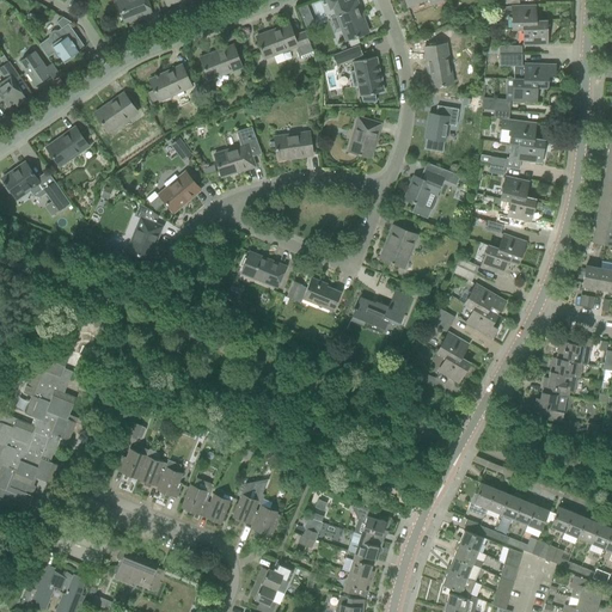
[(152,14),(147,4),(146,0),(122,0),(116,2),(123,23),(135,18),(136,20),(152,14)]
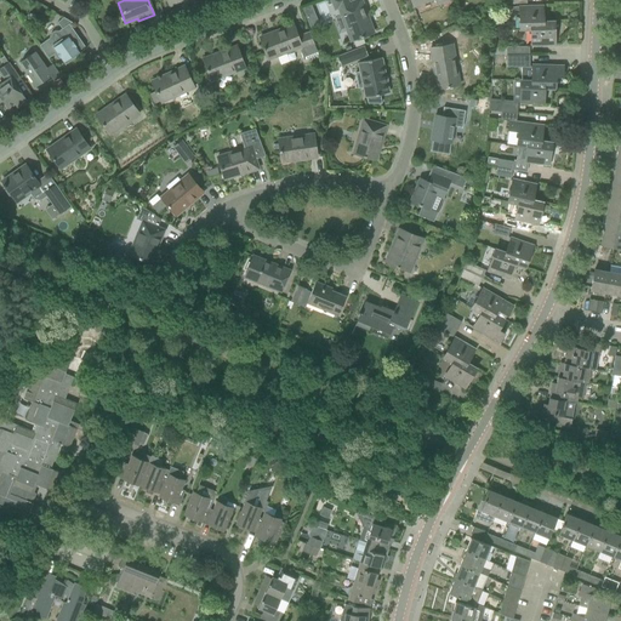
[(330,0),(335,10),(339,7),(351,41),(374,33),(360,0),(359,0),(349,4),(347,0),(330,0)]
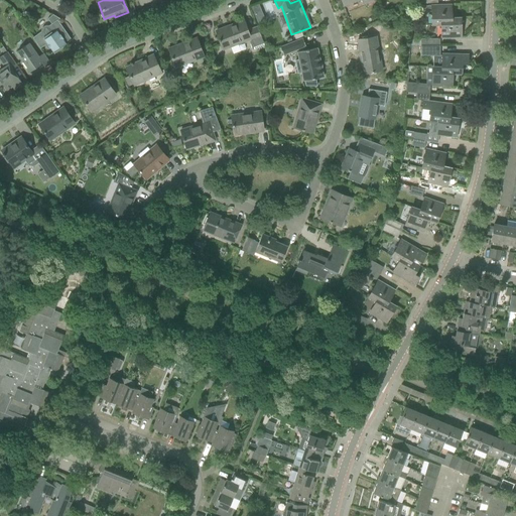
[(432,25),(441,25),(441,24),(446,24),(446,18),(452,18),(450,5),(431,6),(432,25)]
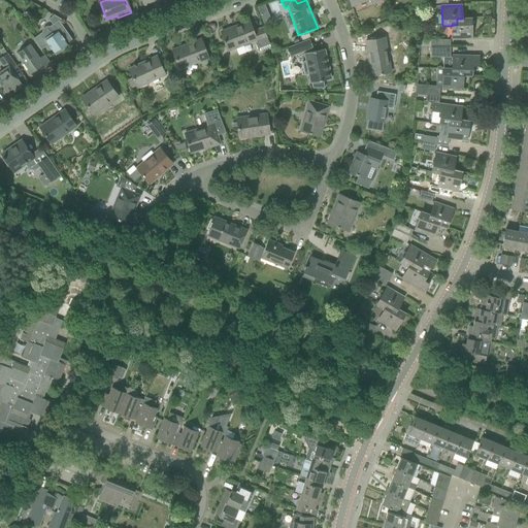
[(50,52),(52,50),(56,55),(66,47),(67,44),(66,43),(72,40),(59,21),(61,20),(54,15),(48,20),(53,25),(51,27),(47,27),(46,27),(45,28),(44,28),(43,29),(42,30),(42,31),(42,33),(34,39),(41,50),(46,46),(50,52)]
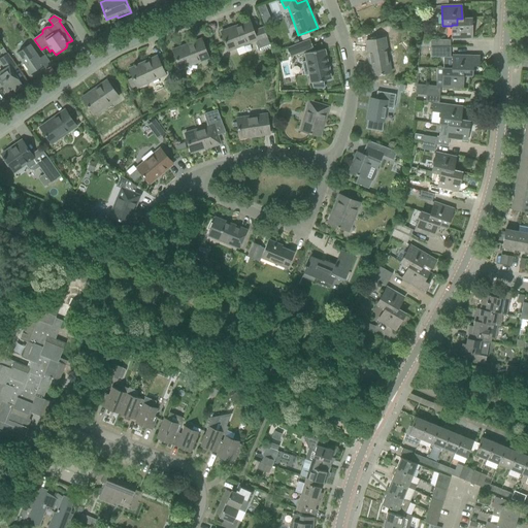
[(452,25),(452,26),(452,38),(471,38),(471,19),(462,19),(457,19),(457,25),(452,25)]
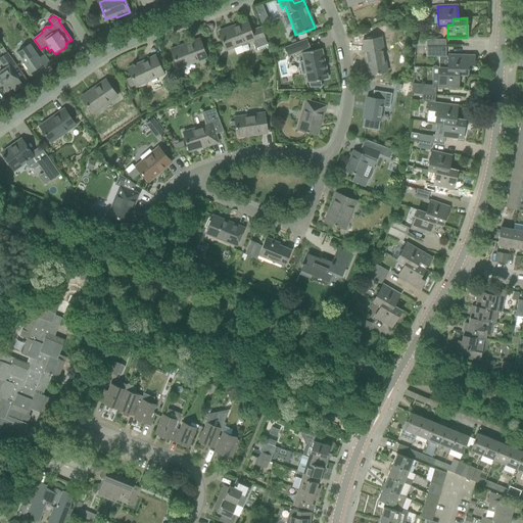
[(396,19),(383,25),(385,37),(399,35),(396,19)]
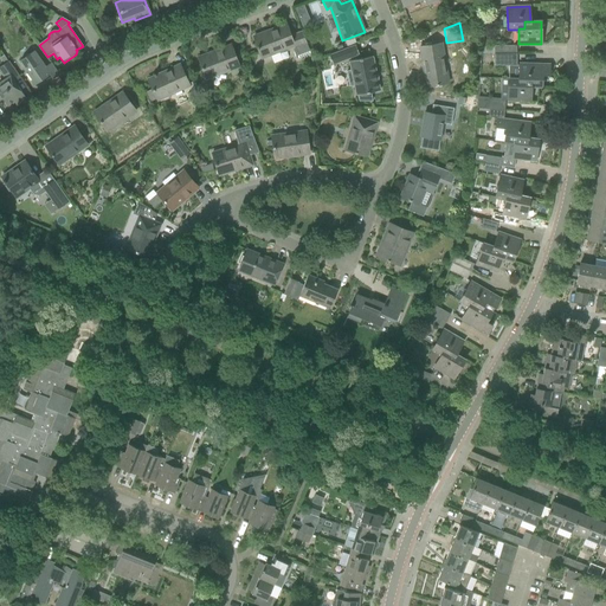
[(287,25),(253,37),(257,45),(260,55),(263,59),(295,47),(297,55),(298,59),(310,55),(309,50),(302,31),(290,36),(287,25)]
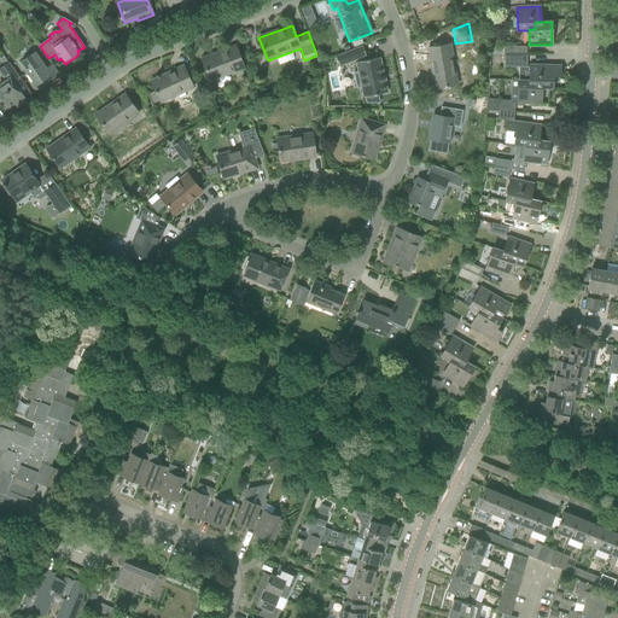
[(450,45),(439,46),(427,48),(435,88),(443,87),(444,89),(450,88),(450,86),(458,85),(450,45)]
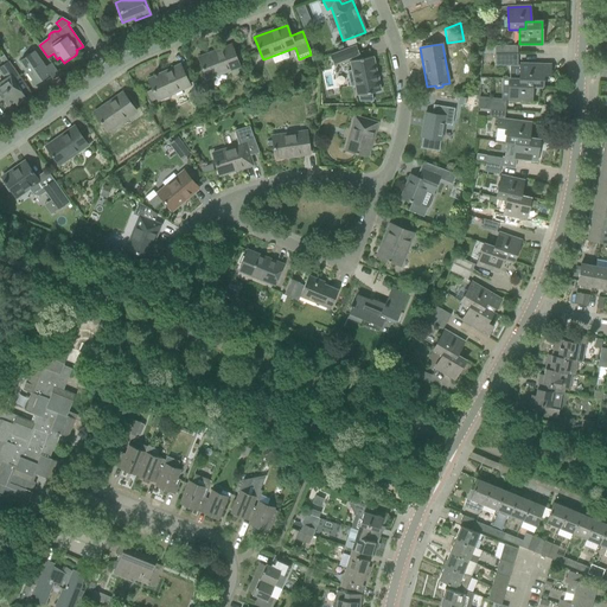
[(198,58),(203,69),(206,80),(240,66),(231,45),(198,58)]
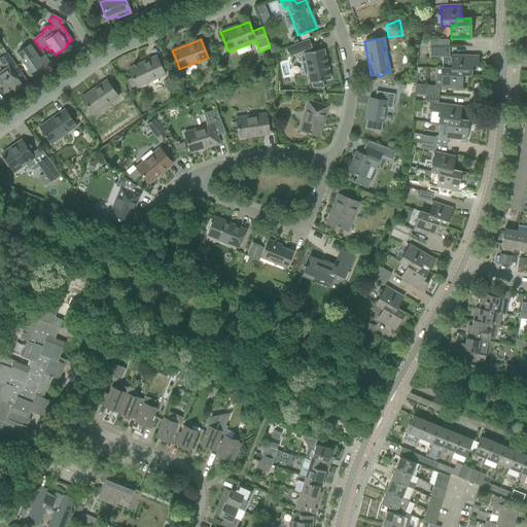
[(313,47),(309,39),(286,47),(289,57),(313,47)]
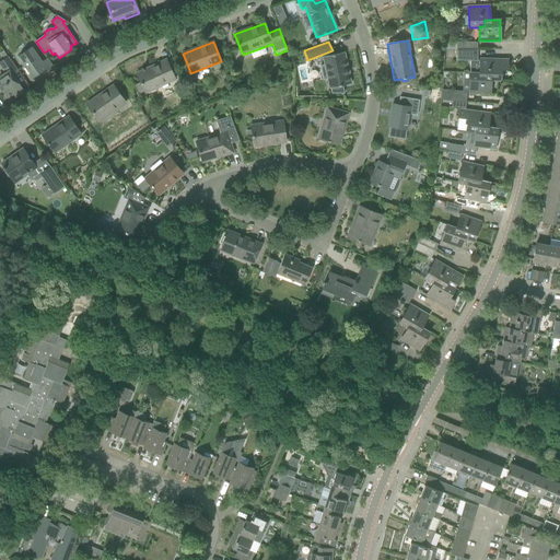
[(25,68),(26,70),(33,79),(44,71),(42,68),(44,67),(48,73),(55,69),(49,60),(47,58),(42,61),(32,47),(19,56),(26,67),(25,68)]
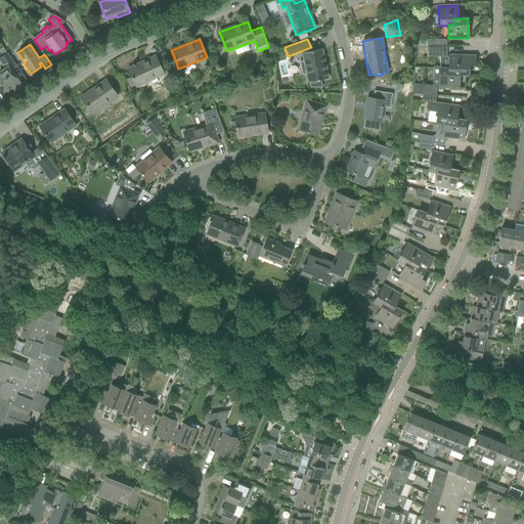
[(446,46),(428,47),(428,57),(447,56),(446,53),(446,46)]
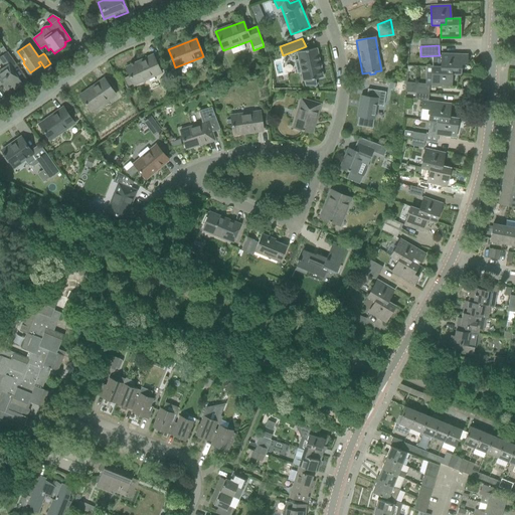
[(0,78),(0,86),(3,84),(6,90),(11,87),(14,90),(22,83),(12,69),(17,66),(7,52),(3,47),(0,49),(4,54),(0,56),(0,60),(5,67),(0,70),(0,75),(1,77),(0,78)]
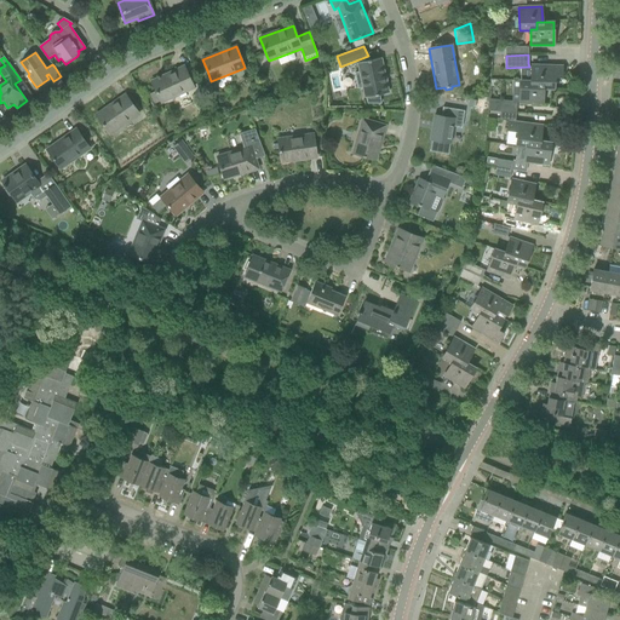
[(360,72),(354,73),(357,89),(363,87),(365,98),(366,97),(367,103),(380,103),(379,95),(388,93),(380,58),(369,61),(357,63),(360,72)]
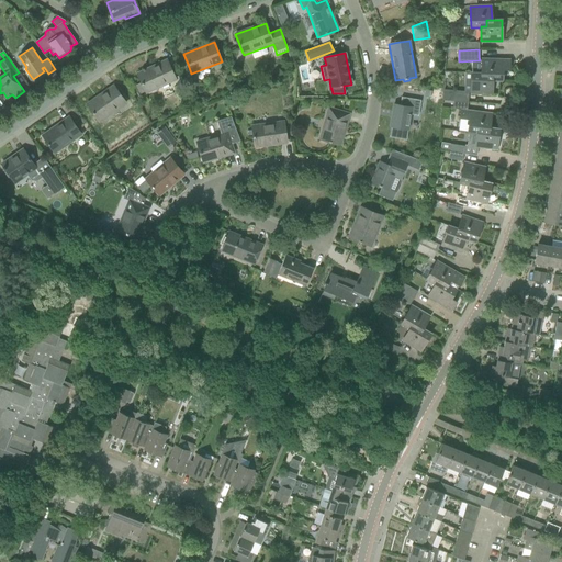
[(482,74),(487,74),(486,80),(492,80),(502,81),(503,70),(509,71),(509,60),(503,59),(492,59),(482,59),(482,74)]
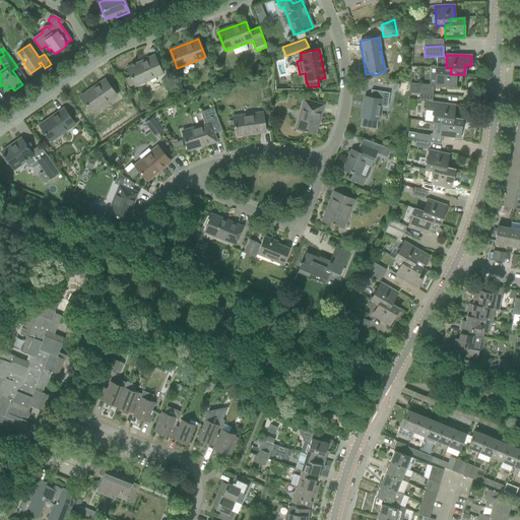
[(163,74),(158,65),(154,56),(127,68),(131,76),(126,79),(130,87),(135,84),(135,86),(163,74)]
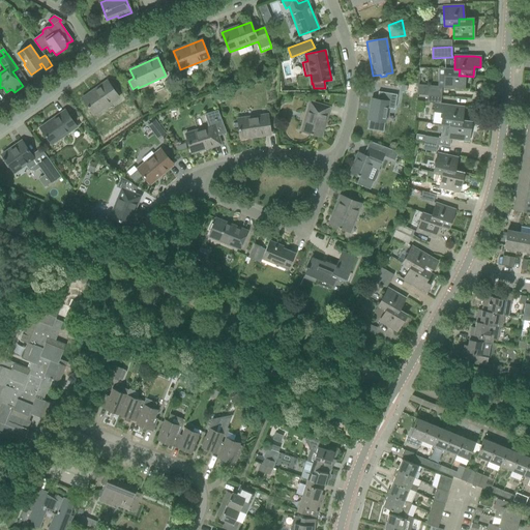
[(445,68),(444,89),(453,89),(464,89),(464,76),(459,76),(460,69),(454,69),(445,68)]
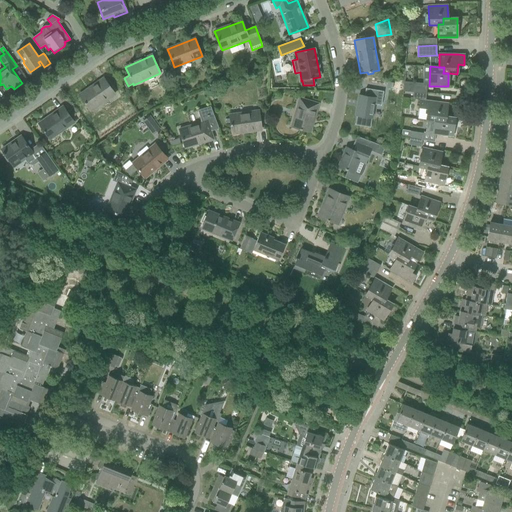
[(158,80),(163,91),(169,88),(164,77),(158,80)]
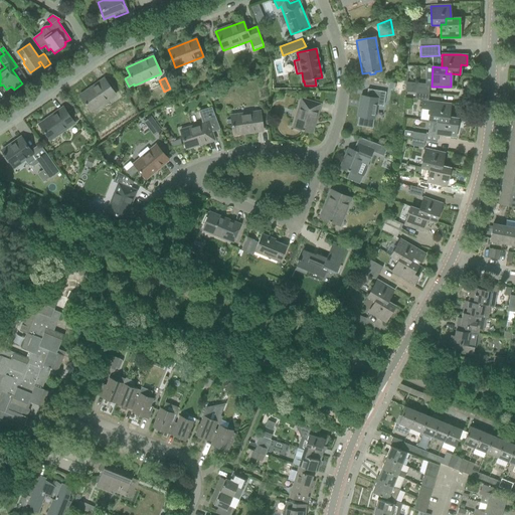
[(126,111),(104,79),(80,96),(87,104),(80,108),(91,123),(111,109),(117,117),(126,111)]
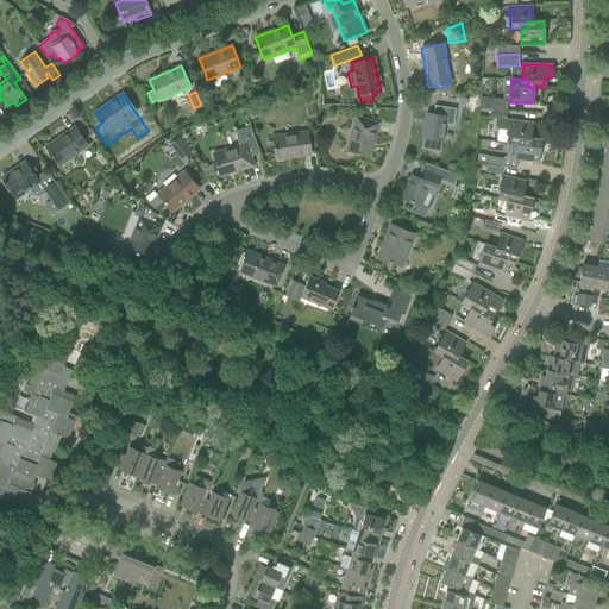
[(481,98),(479,108),(489,110),(491,110),(494,110),(507,111),(508,102),(508,101),(508,100),(503,99),(481,98)]
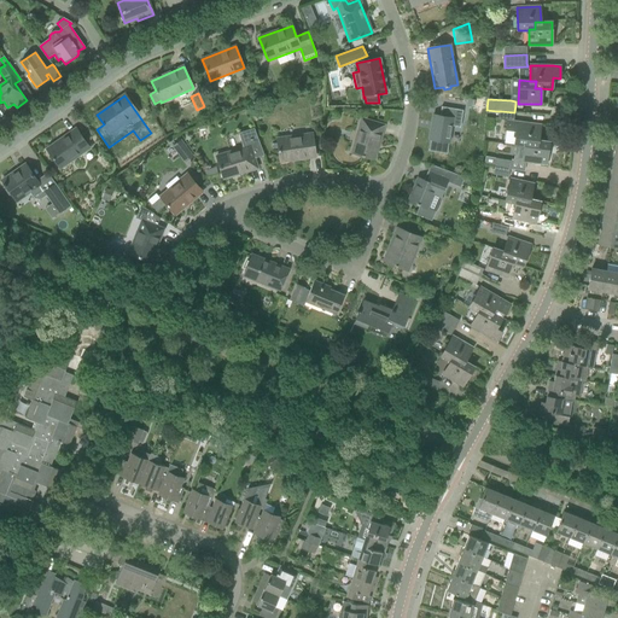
[(430,140),(429,151),(447,155),(448,143),(450,143),(453,126),(460,127),(462,110),(441,108),(439,116),(433,115),(429,140),(430,140)]
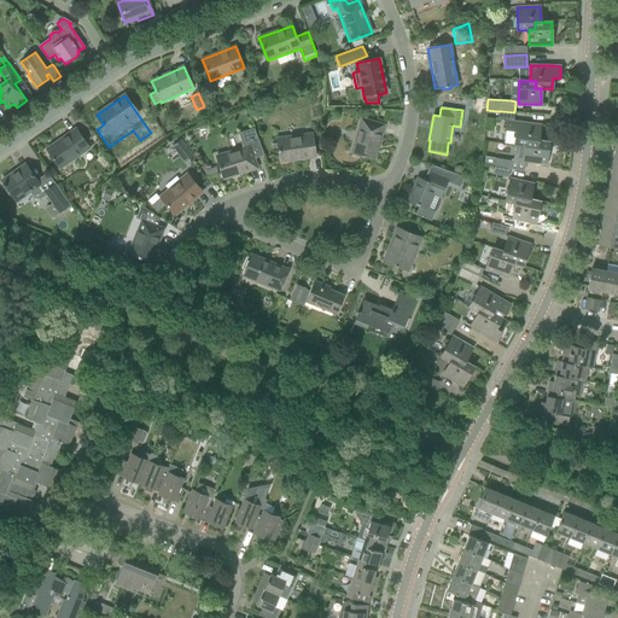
[(514,121),(514,112),(501,111),(499,111),(499,120),(514,121)]
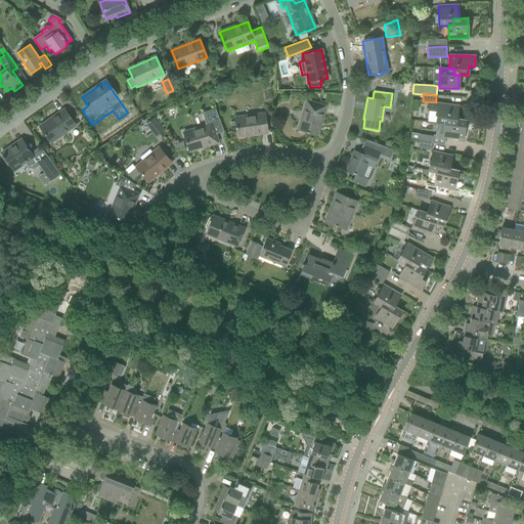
[(325,106),(316,103),(306,100),(298,130),(317,135),(325,106)]
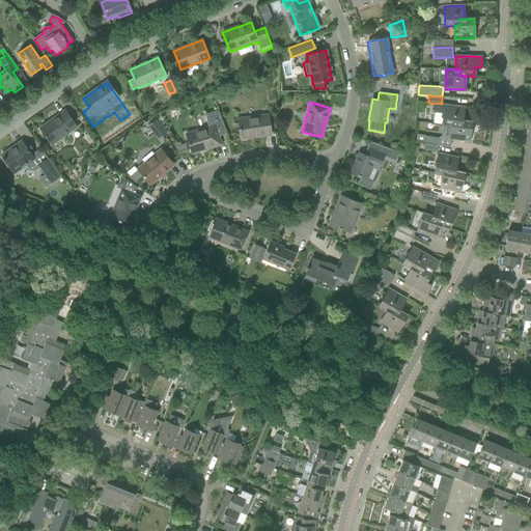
[(442,124),(451,126),(456,127),(457,120),(463,121),(463,120),(463,116),(464,108),(454,106),(445,105),(436,104),(435,112),(444,113),(442,124)]
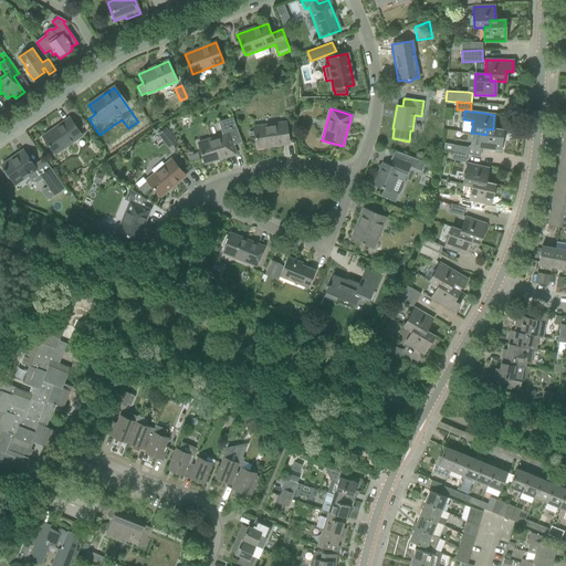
[(493,124),(493,128),(496,129),(503,130),(509,130),(510,117),(498,116),(496,124),(493,124)]
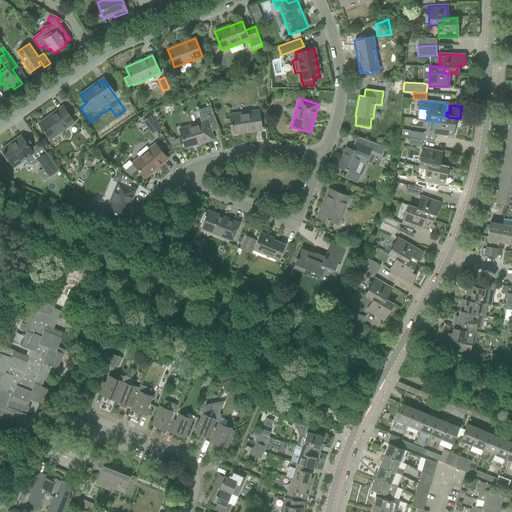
[(74,123),(68,115),(63,107),(38,124),(50,139),(74,123)]
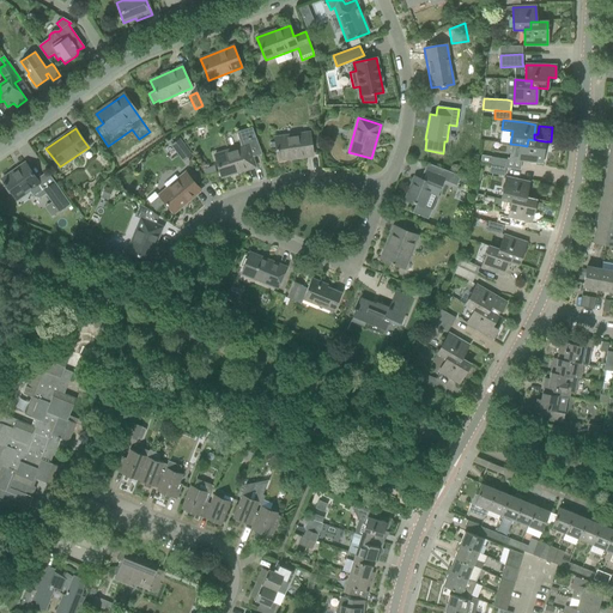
[(241,147),(214,156),(218,165),(222,177),(255,167),(253,158),(262,155),(253,128),(236,133),(241,147)]
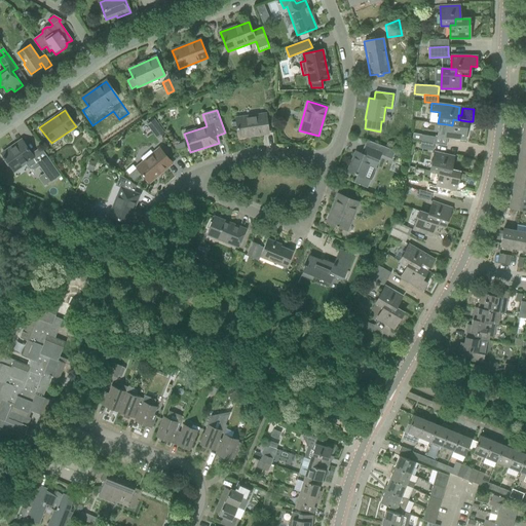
[(235,118),(237,127),(238,138),(268,134),(265,114),(235,118)]
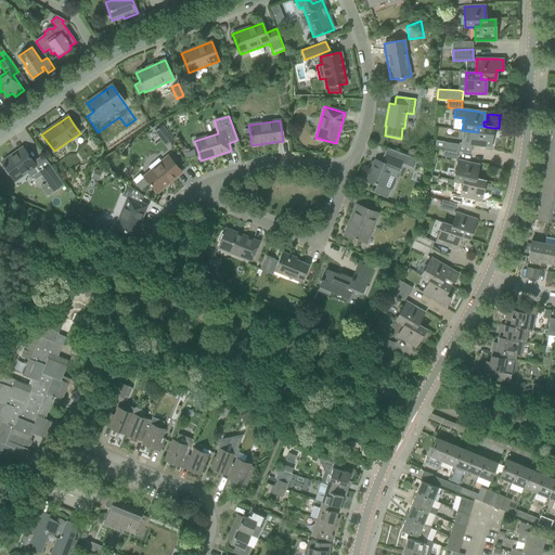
[(163,126),(155,132),(166,146),(173,141),(163,126)]
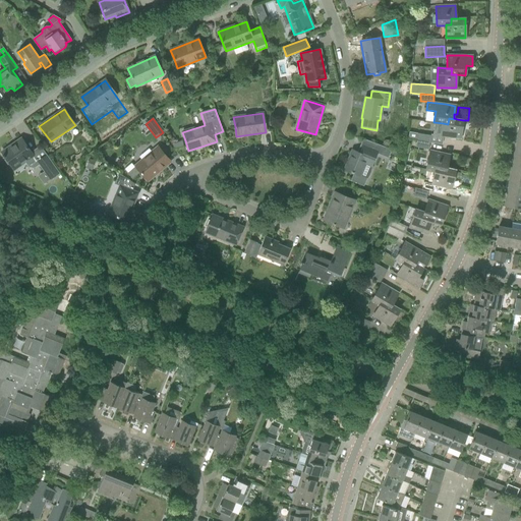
[(441,136),(450,137),(460,138),(463,120),(457,119),(454,118),(454,119),(449,118),(448,124),(443,123),(441,136)]
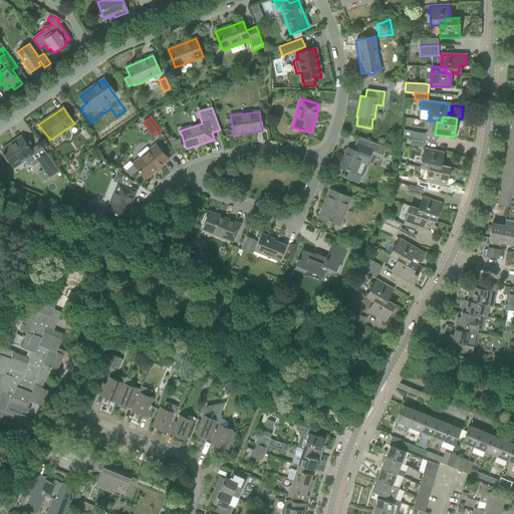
[(412,139),(424,141),(426,135),(413,132),(412,139)]
